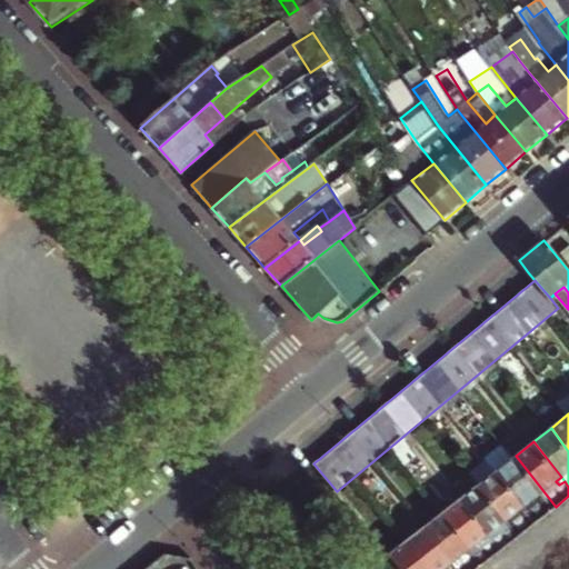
[(516,456),(497,470),(537,521),(556,507),(516,456)]
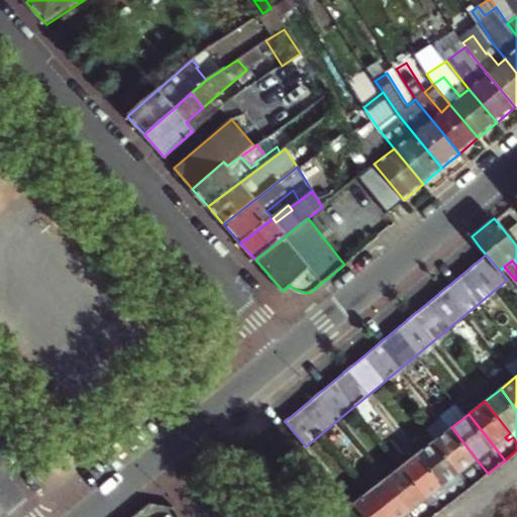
[(451,427),(436,439),(461,472),(463,475),(472,486),(488,474),(451,427)]
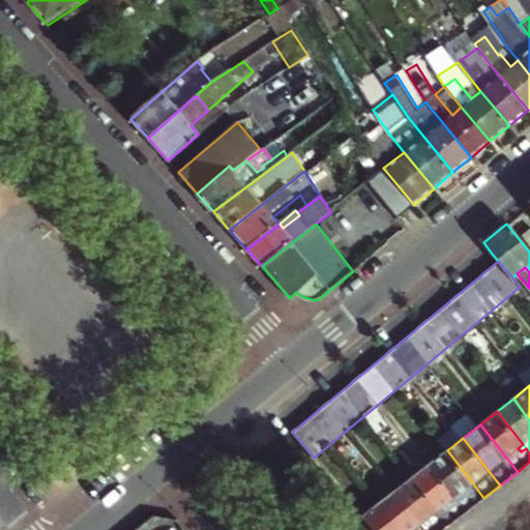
[(447,450),(430,464),(455,497),(467,511),(483,498),(475,487),(472,490),(470,487),(473,483),(447,450)]
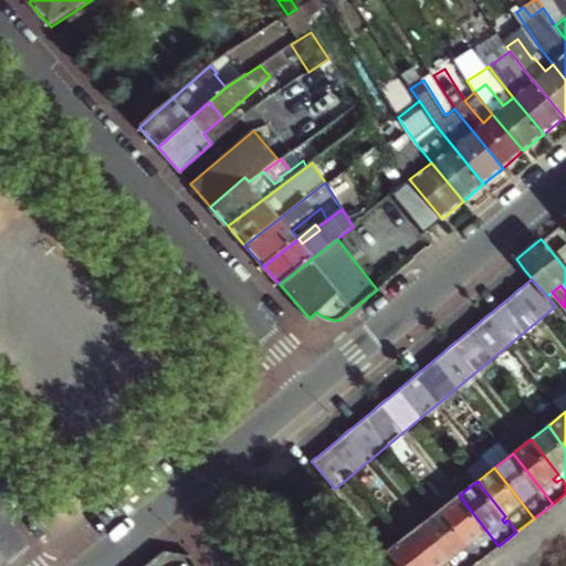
[(486,531),(459,495),(442,509),(470,544),(486,531)]
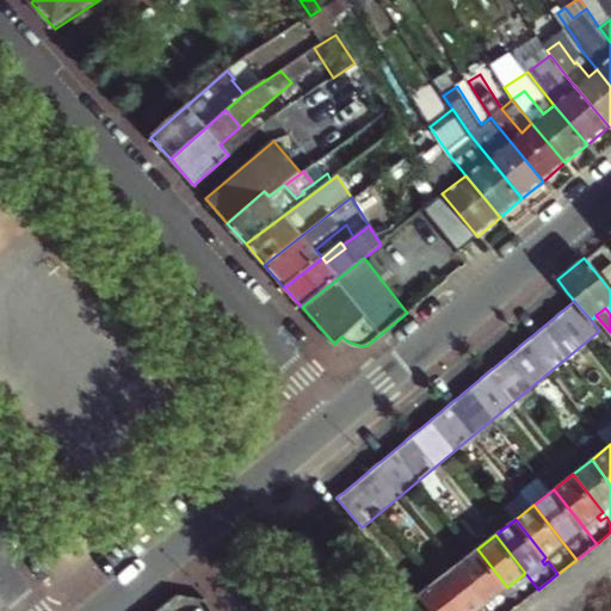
[(507,587),(477,549),(460,562),(489,600),(497,610),(510,610),(520,604),(507,587)]
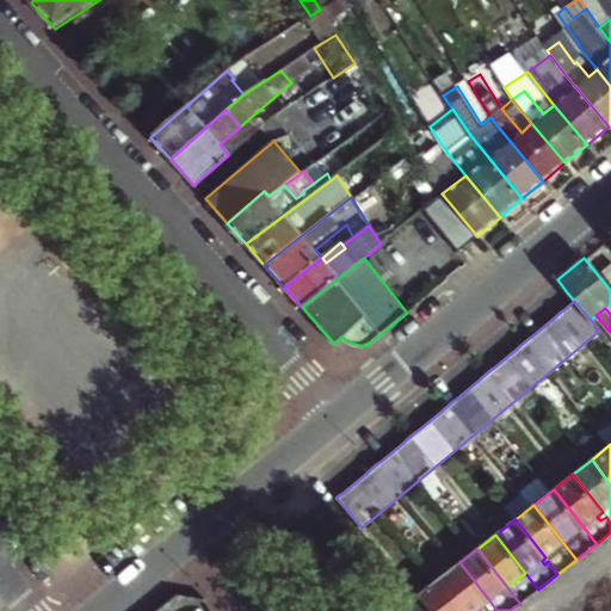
[(460,562),(439,578),(450,592),(464,610),(475,610),(489,600),(460,562)]
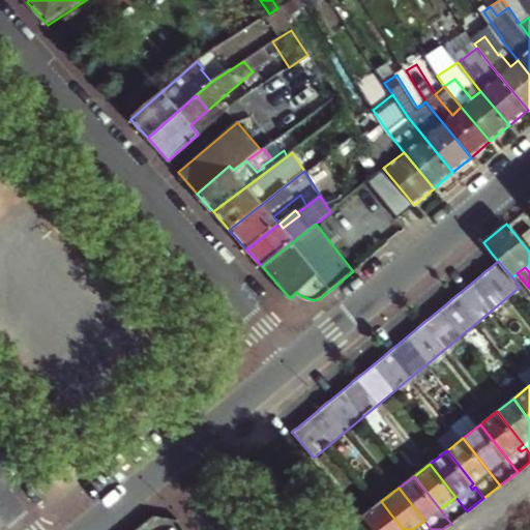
[(403,529),(390,513),(381,501),(364,513),(376,529),(403,529)]
